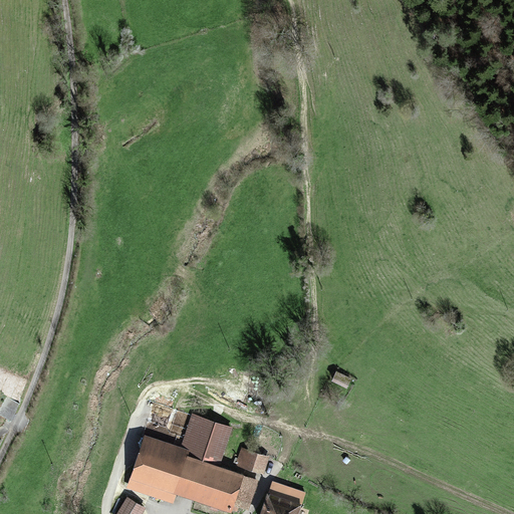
[(336,370),(332,379),(347,387),(351,377),(336,370)]
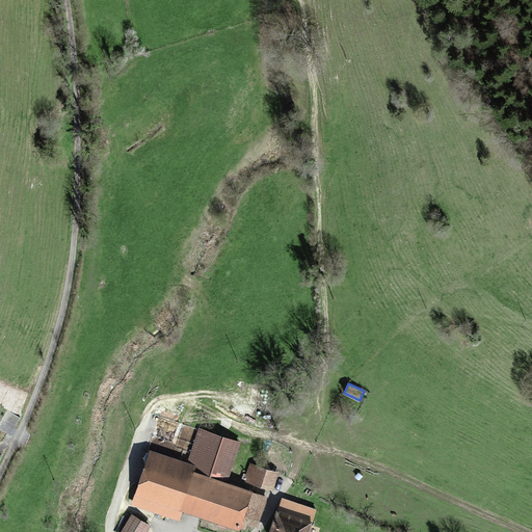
[(190,471),(224,482),(237,443),(200,430),(188,461),(193,463),(190,471)]
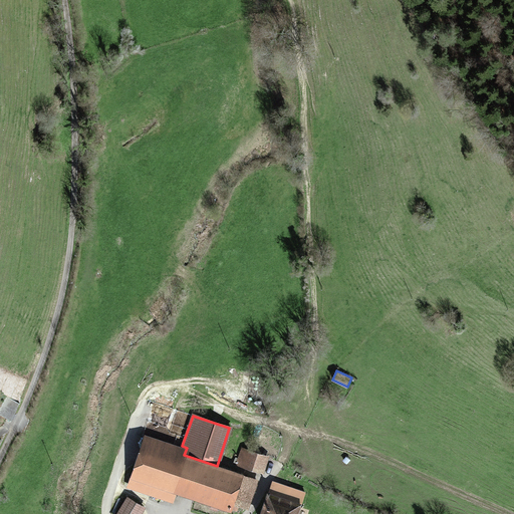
[(145,434),(126,486),(173,502),(176,494),(172,492),(184,455),(187,448),(182,446),(145,434)]
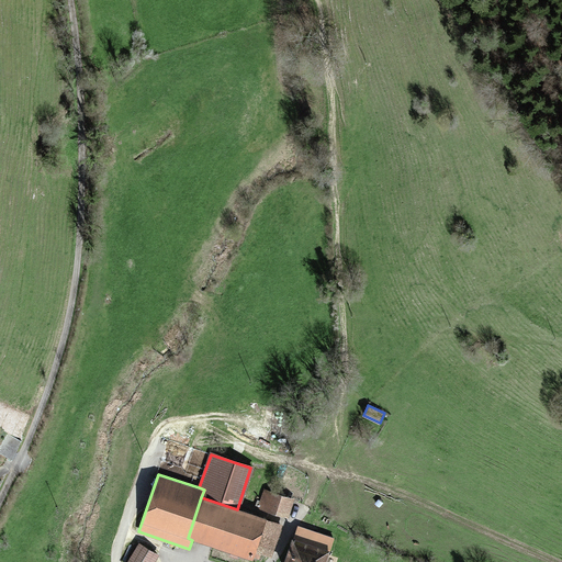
[(266,490),(260,507),(288,516),(293,499),(266,490)]
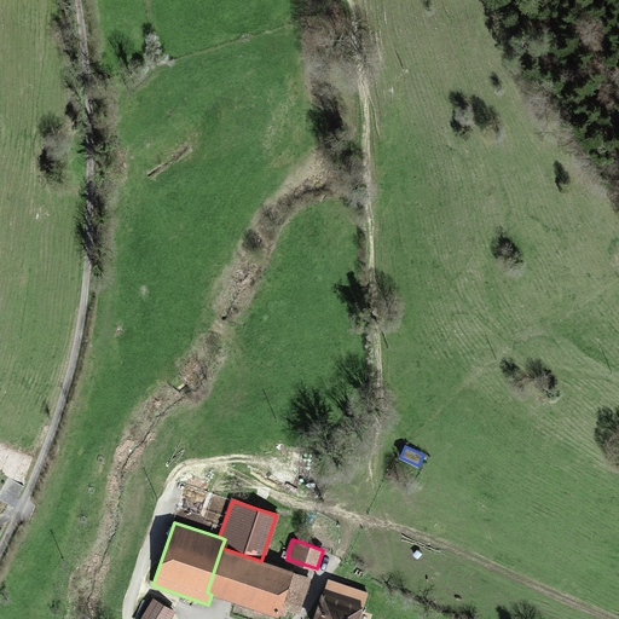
[(261,561),(221,548),(207,593),(212,595),(275,615),(278,605),(290,571),(261,561)]
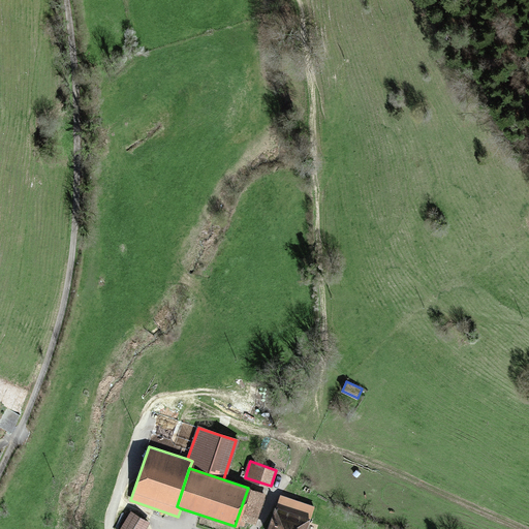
[(248,488),(238,517),(254,522),(263,493),(248,488)]
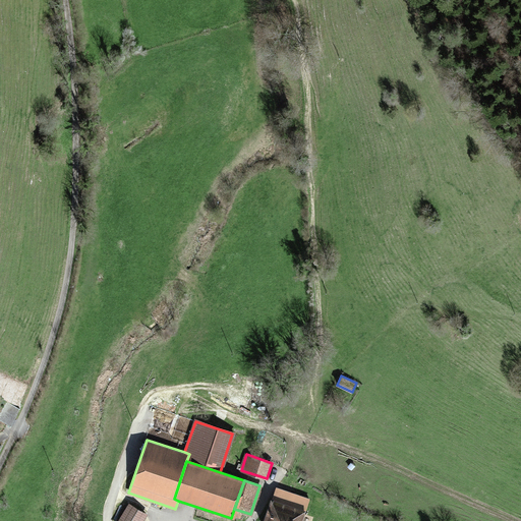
[(272,499),(265,520),(300,520),(308,499),(280,489),(276,501),(272,499)]
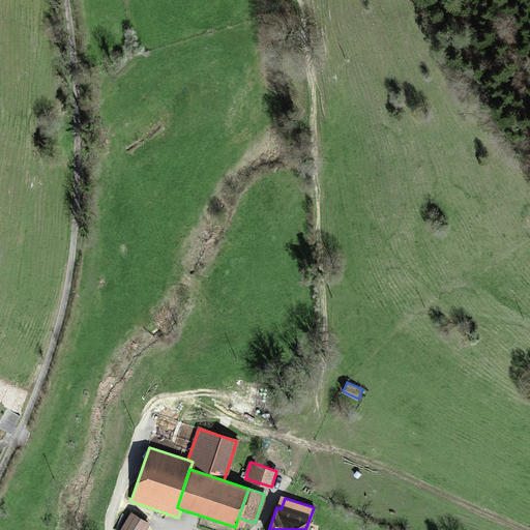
[(120,529),(144,529),(149,522),(130,511),(120,529)]
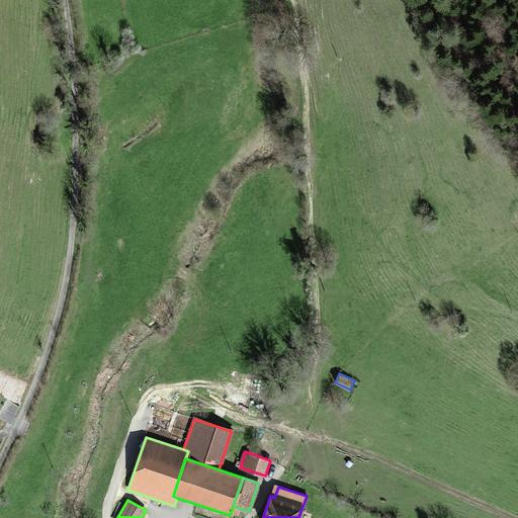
All buildings are outlined.
